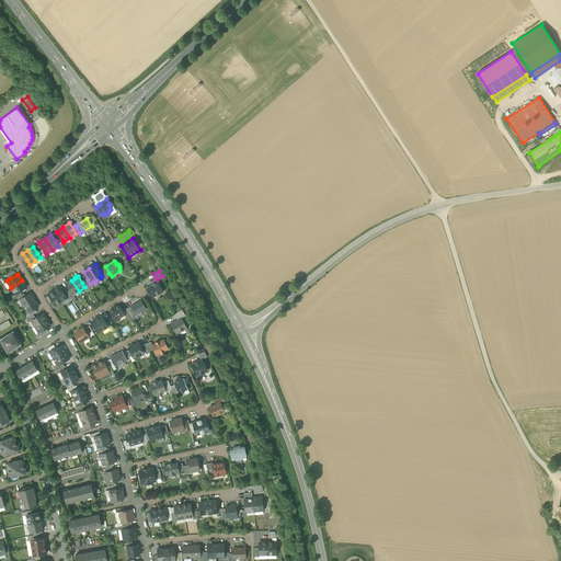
[(15,295),(20,292),(26,287),(22,281),(11,288),(15,295)]
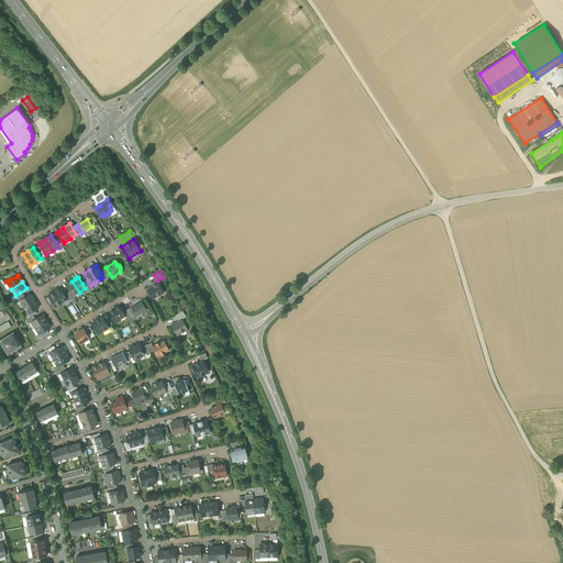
[(74,296),(79,293),(72,282),(69,283),(68,283),(66,284),(66,285),(70,291),(73,296),(74,296)]
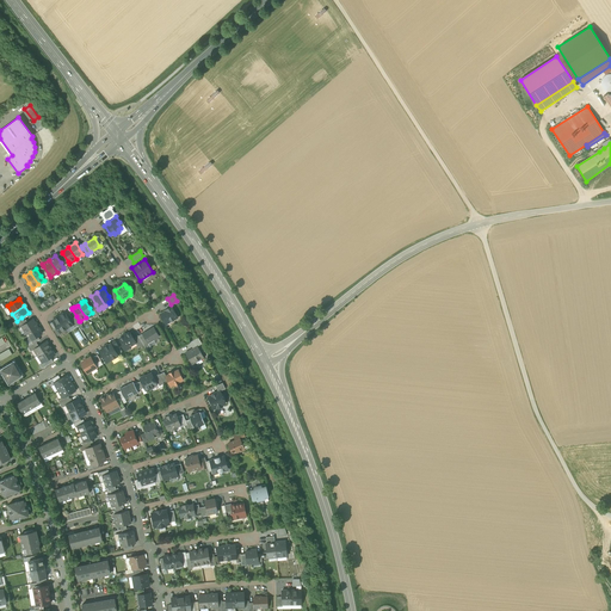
[(165,321),(166,323),(177,318),(172,308),(161,314),(164,318),(162,320),(164,321),(165,321)]
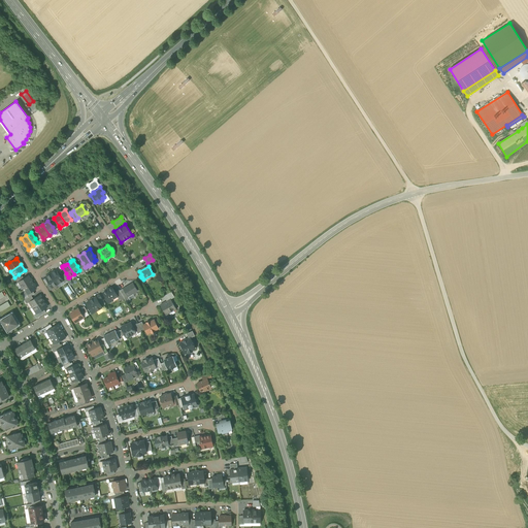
[(56,270),(51,273),(58,285),(63,281),(60,276),(56,270)]
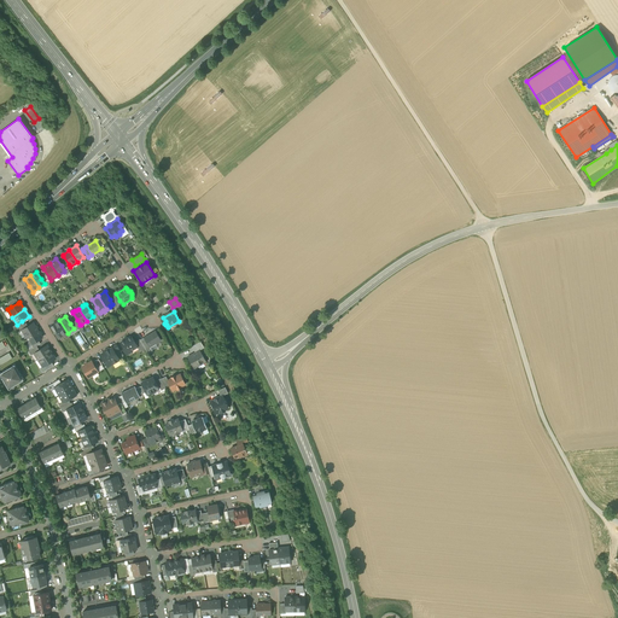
[(62,337),(68,333),(59,320),(53,325),(53,326),(57,332),(60,337),(62,337)]
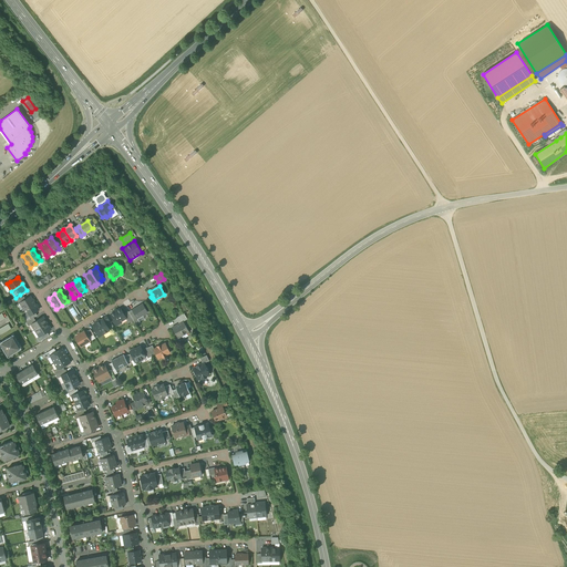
[(71,294),(68,295),(64,297),(68,301),(69,303),(72,301),(73,303),(76,301),(74,298),(73,298),(71,294)]
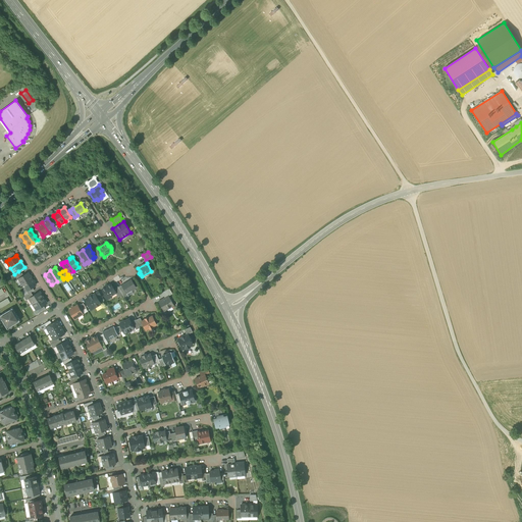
[(18,279),(22,285),(32,279),(28,273),(23,275),(18,278),(18,279)]
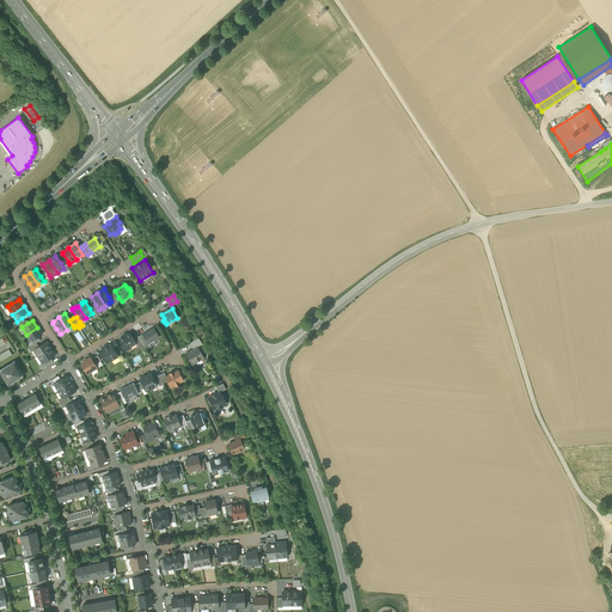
[(42,335),(37,328),(26,335),(31,342),(38,337),(42,335)]
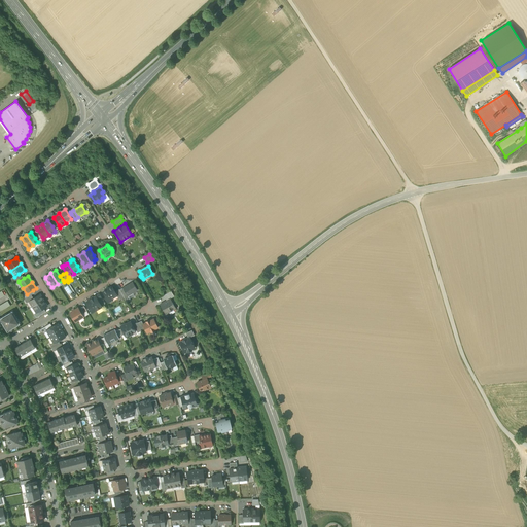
[(124,288),(128,295),(137,290),(133,283),(124,288)]
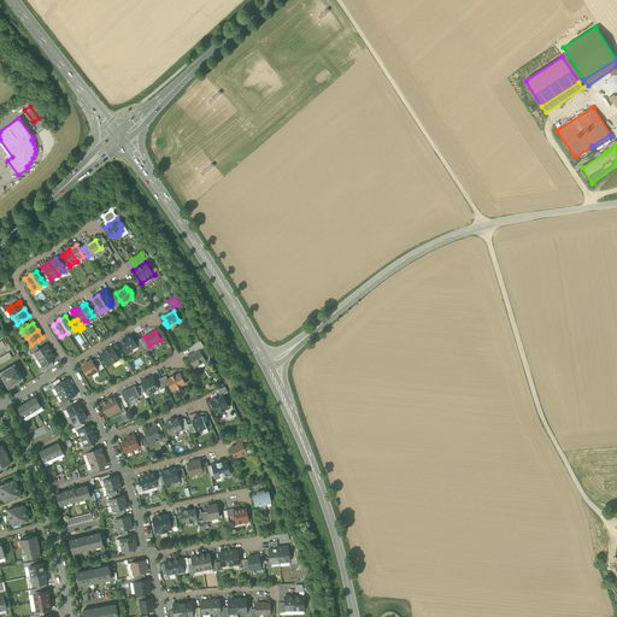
[(123,348),(127,354),(131,351),(131,350),(137,346),(135,341),(131,335),(127,338),(127,336),(123,339),(124,340),(121,342),(124,348),(123,348)]
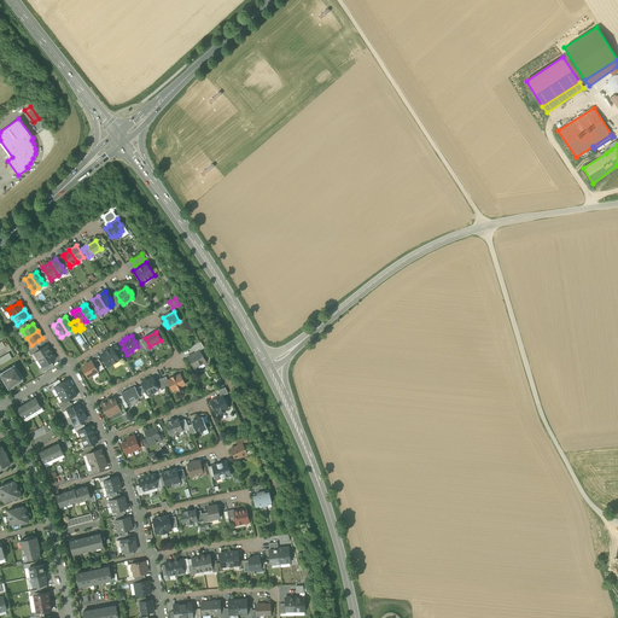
[(145,338),(140,340),(145,349),(147,353),(152,350),(150,347),(145,338)]
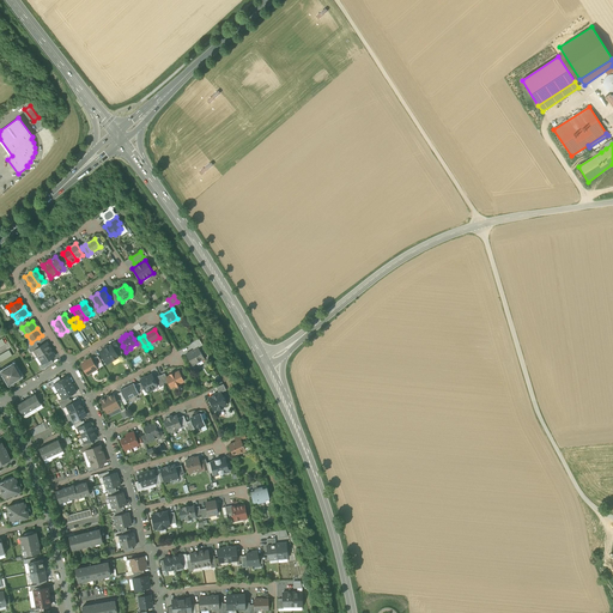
[(139,349),(144,346),(139,338),(138,337),(134,339),(137,344),(139,349)]
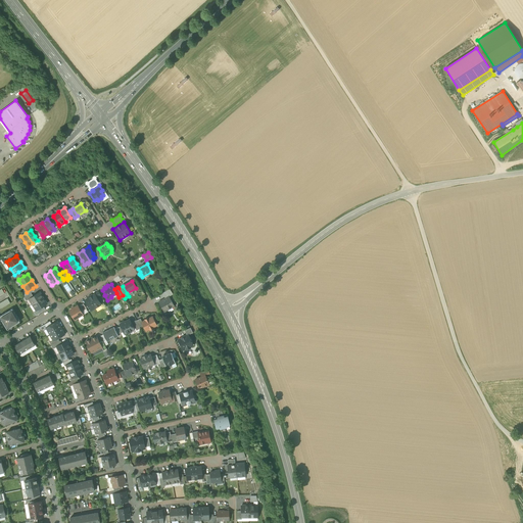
[(162,293),(165,298),(169,296),(169,297),(173,294),(170,289),(162,293)]
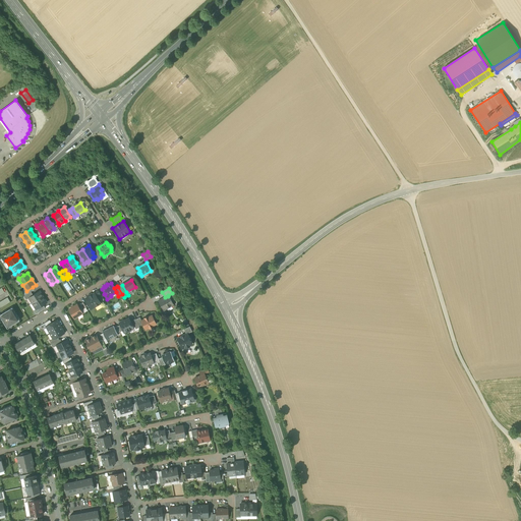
[(33,303),(43,297),(40,291),(33,295),(29,298),(33,303)]
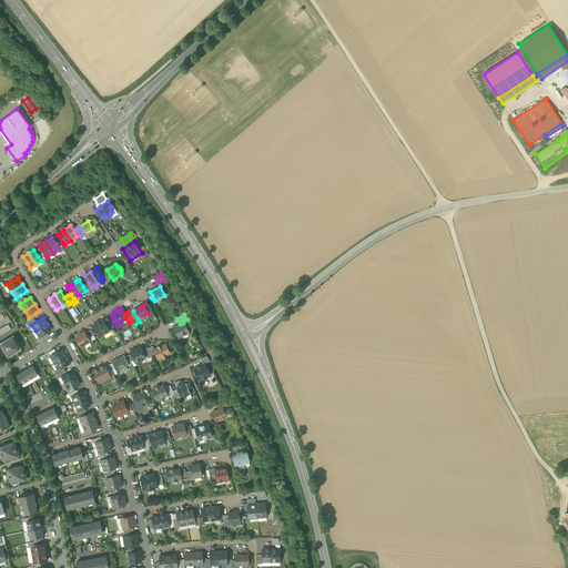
[(92,326),(99,337),(110,331),(107,325),(103,320),(92,326)]
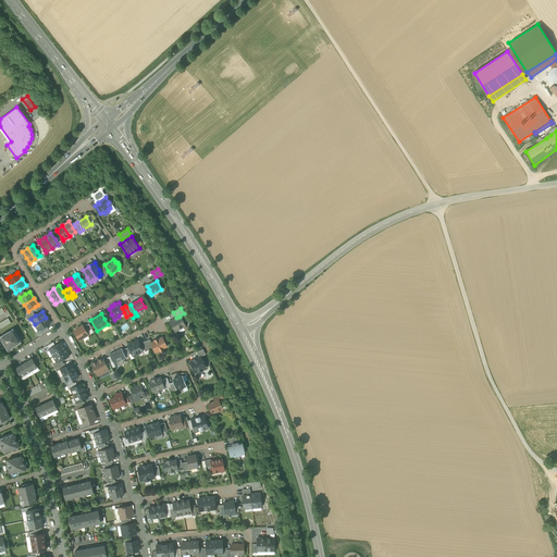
[(174,331),(176,332),(186,326),(180,317),(180,316),(176,318),(170,322),(172,326),(171,327),(173,329),(174,331)]
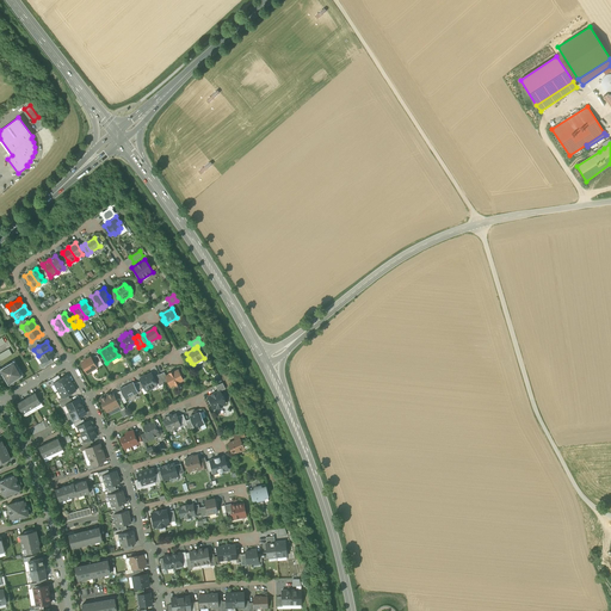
[(50,349),(38,356),(42,363),(43,363),(50,358),(55,356),(50,349)]
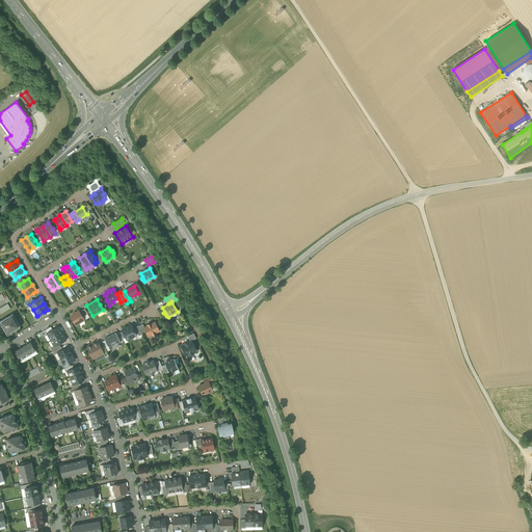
[(79,312),(82,318),(87,314),(84,309),(79,312)]
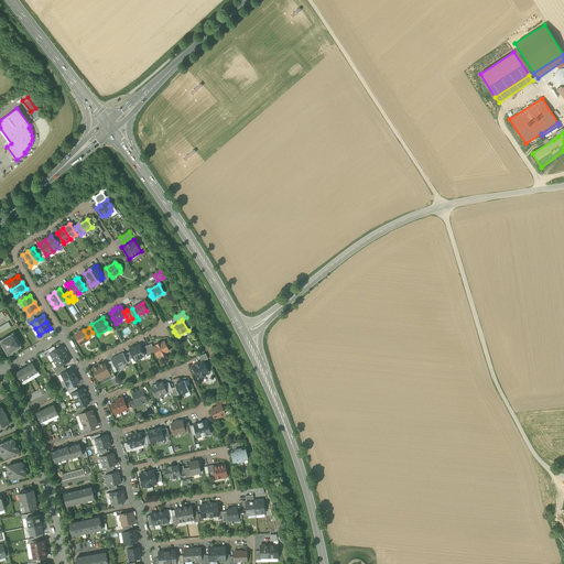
[(36,336),(39,340),(49,334),(46,331),(40,335),(39,335),(36,336)]
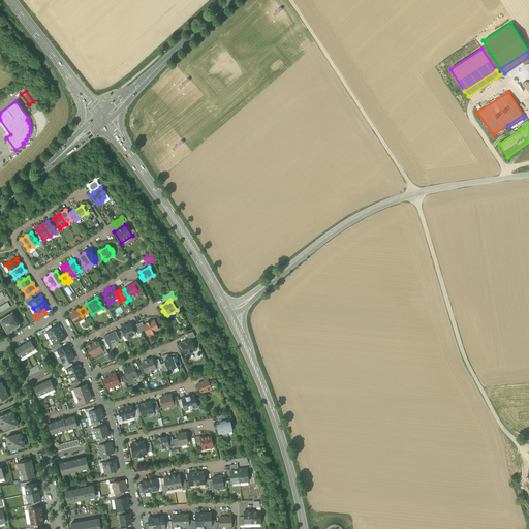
[(70,314),(75,323),(84,318),(82,316),(79,310),(70,314)]
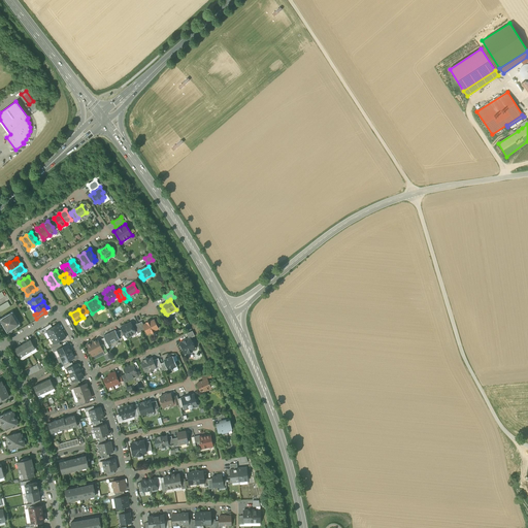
[(0,319),(0,321),(7,332),(21,325),(12,311),(0,319)]
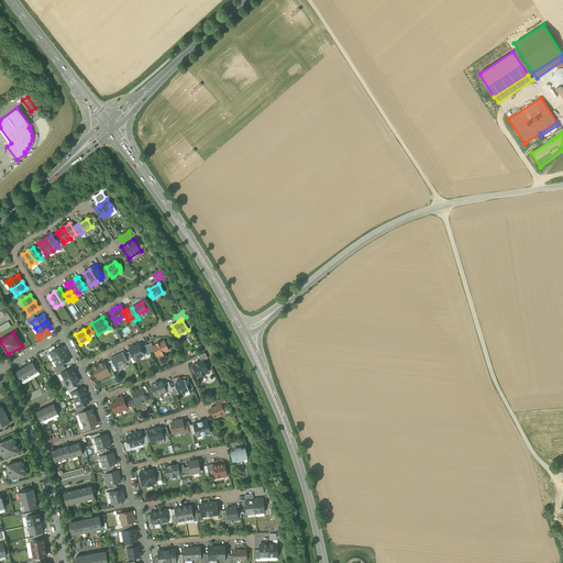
[(154,350),(157,356),(161,354),(162,355),(165,353),(165,352),(168,350),(164,341),(161,343),(159,342),(156,344),(156,345),(153,346),(154,350)]
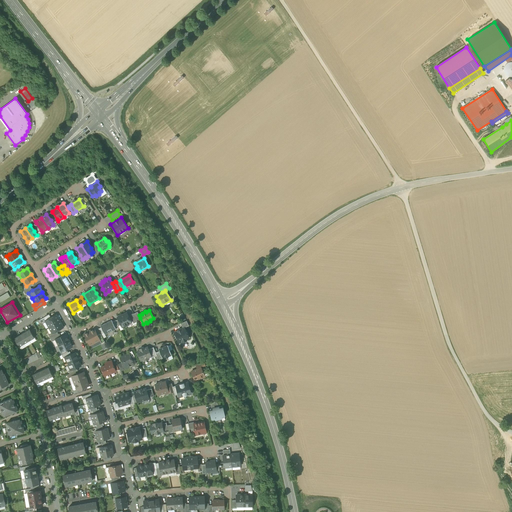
[(121,325),(122,327),(125,326),(126,326),(128,325),(129,324),(131,322),(128,316),(127,313),(117,317),(118,319),(121,325)]
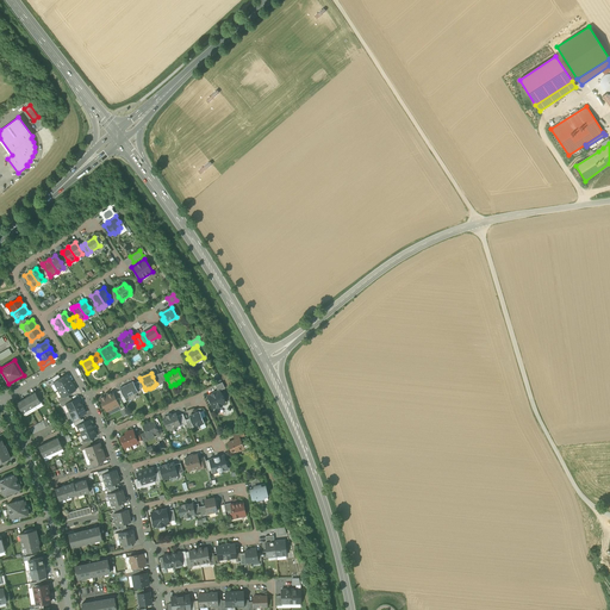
[(47,381),(49,386),(54,383),(61,379),(58,374),(47,381)]
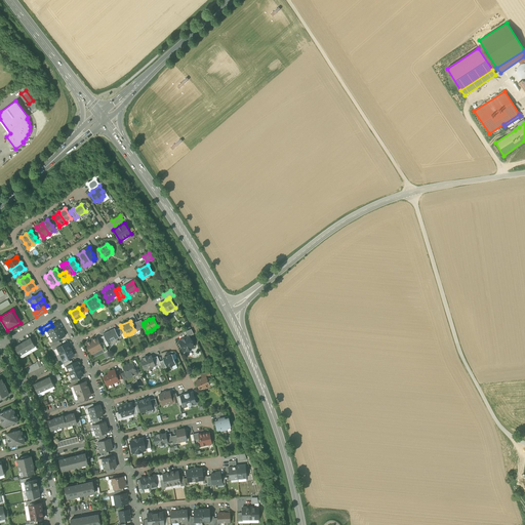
[(135,329),(136,331),(140,330),(136,322),(132,323),(132,324),(131,324),(134,330),(135,329)]
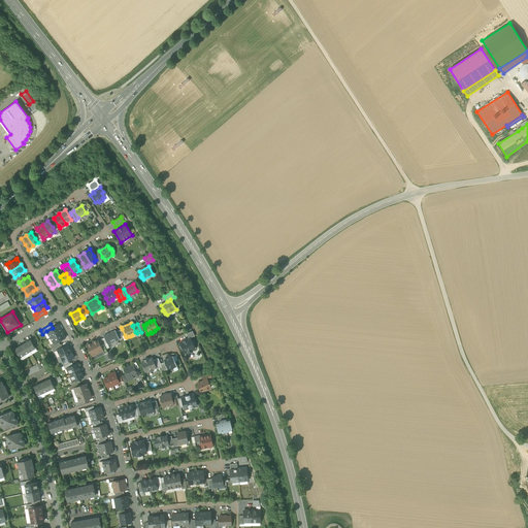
[(46,331),(51,337),(62,331),(58,325),(53,328),(46,331)]
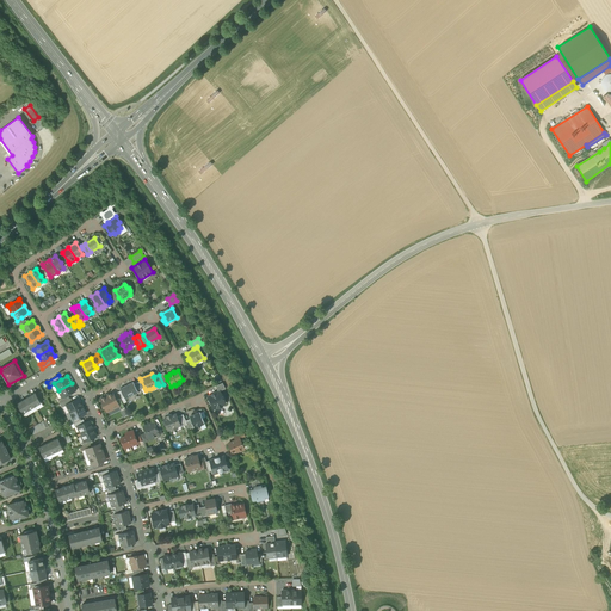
[(124,397),(125,400),(139,393),(137,390),(134,384),(134,382),(119,389),(121,392),(124,397)]
